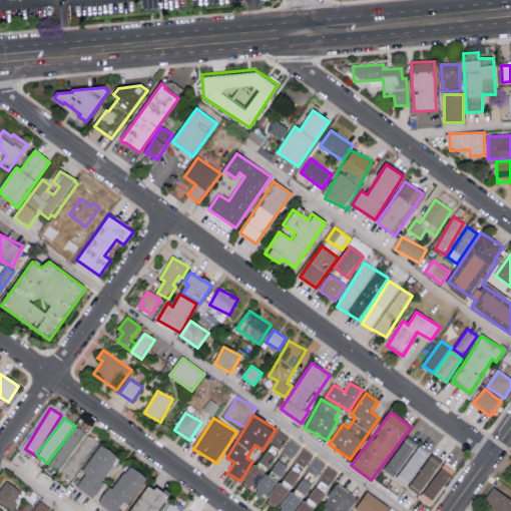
[(49,465),(58,472),(87,435),(78,428),(49,465)]
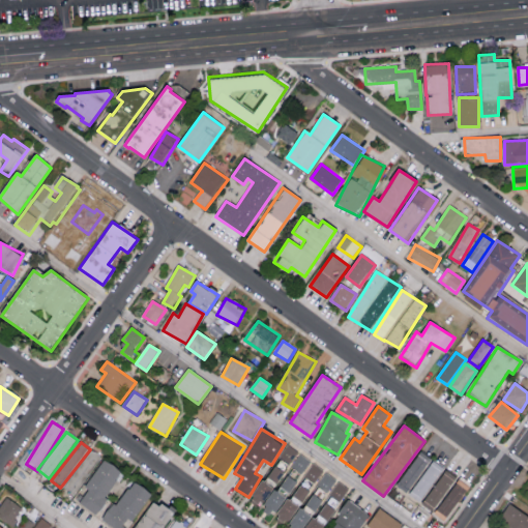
[(292,465),(299,452),(289,445),(282,458),(292,465)]
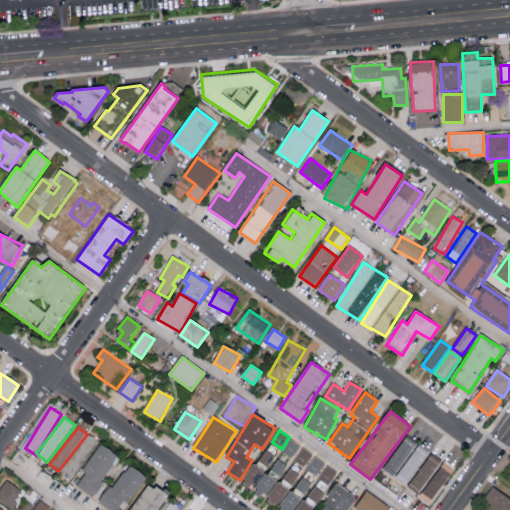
[(63,473),(73,480),(98,441),(88,434),(63,473)]
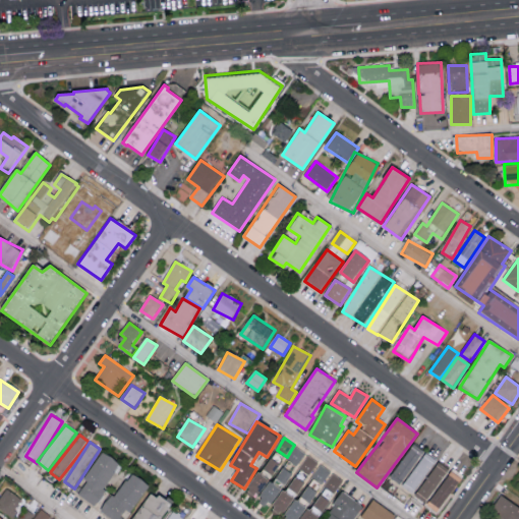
[(424,453),(425,452),(414,445),(391,478),(400,485),(402,482),(415,491),(437,460),(424,453)]
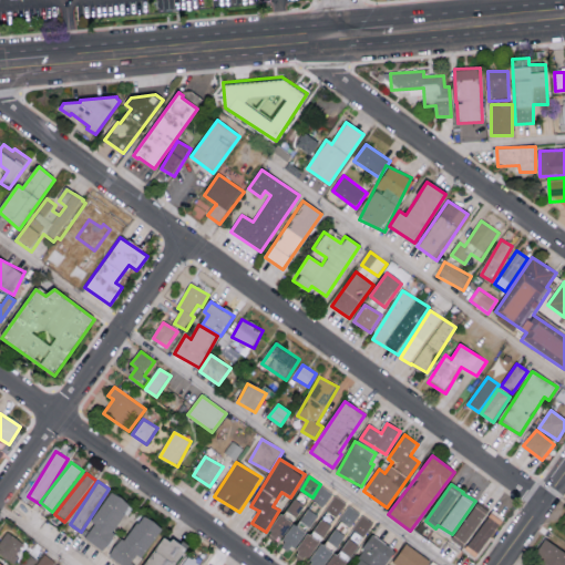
[(327,507),(334,492),(321,488),(315,502),(327,507)]
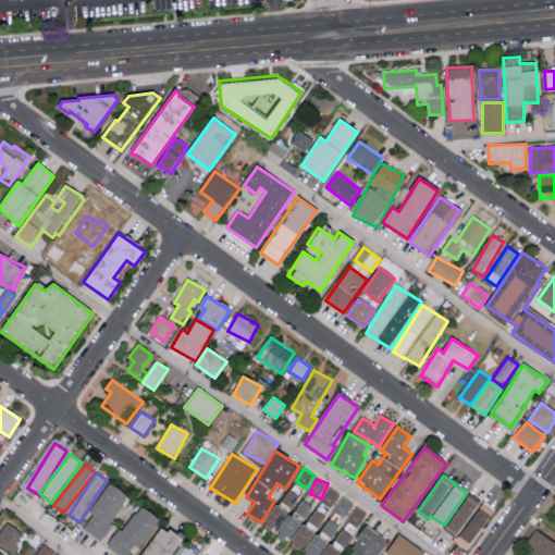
[(128,496),(109,484),(82,529),(101,541),(128,496)]
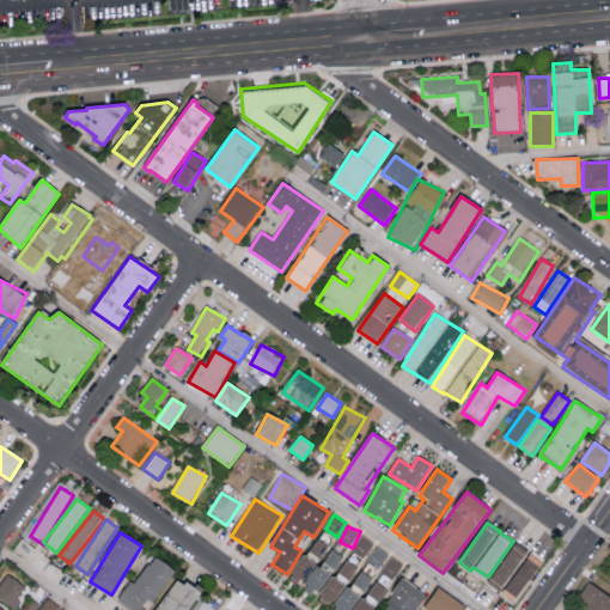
[(366,559),(376,543),(363,536),(354,551),(366,559)]
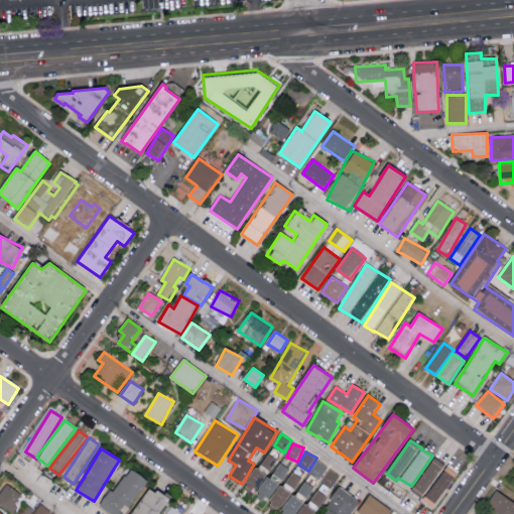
[(261,466),(270,472),(277,461),(268,455),(261,466)]
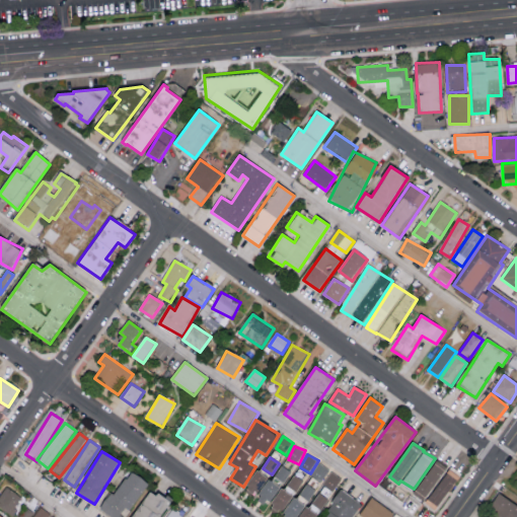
[(282,466),(276,478),(285,484),(296,464),(289,460),(285,467),(282,466)]
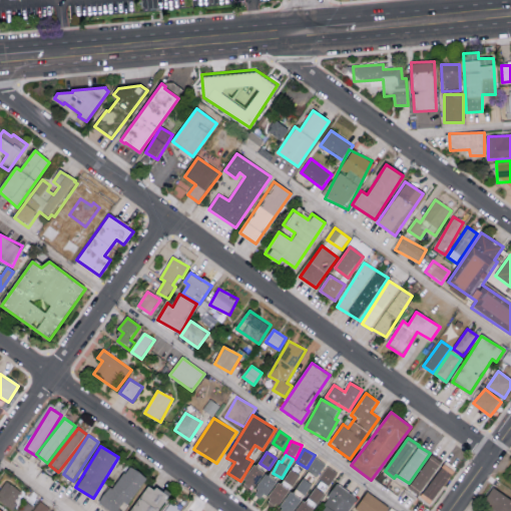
[(409,489),(419,496),(442,463),(433,456),(409,489)]
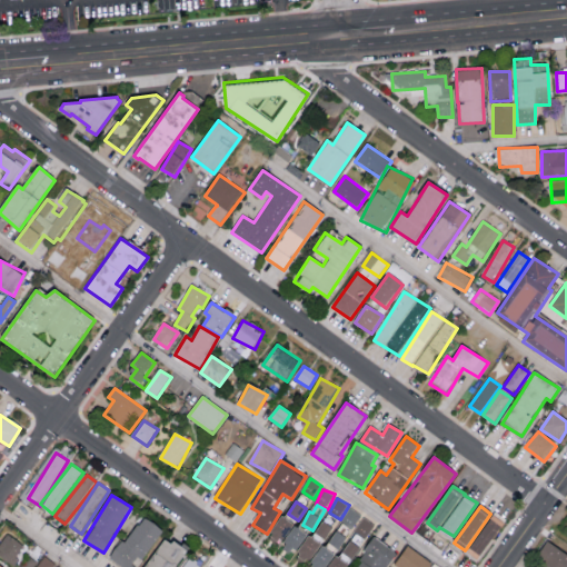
[(354,528),(362,515),(350,508),(342,523),(354,528)]
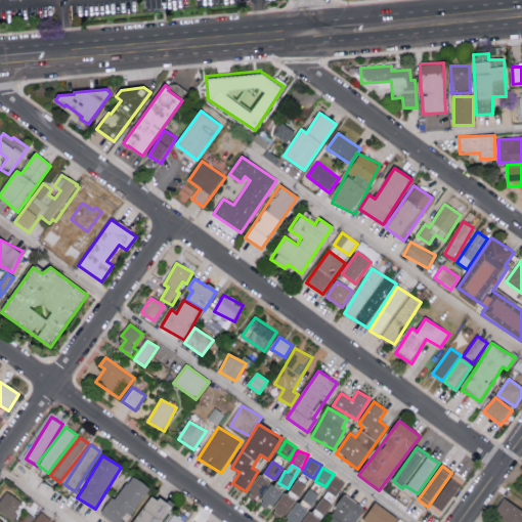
[(430,510),(441,517),(465,481),(453,474),(430,510)]
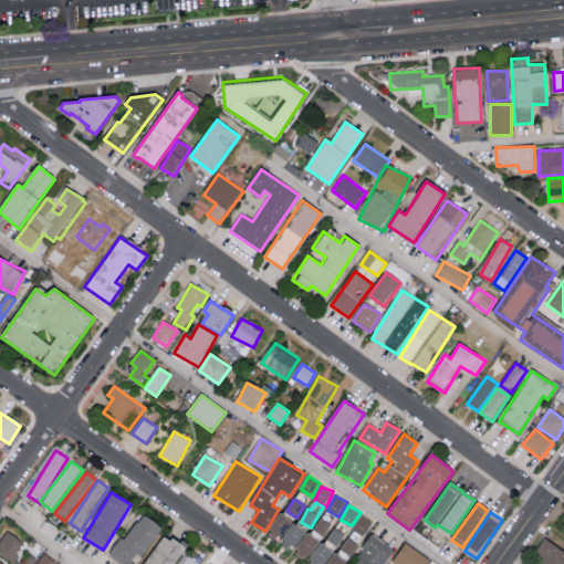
[(141,559),(162,526),(141,513),(111,556),(121,563),(129,563),(136,555),(141,559)]
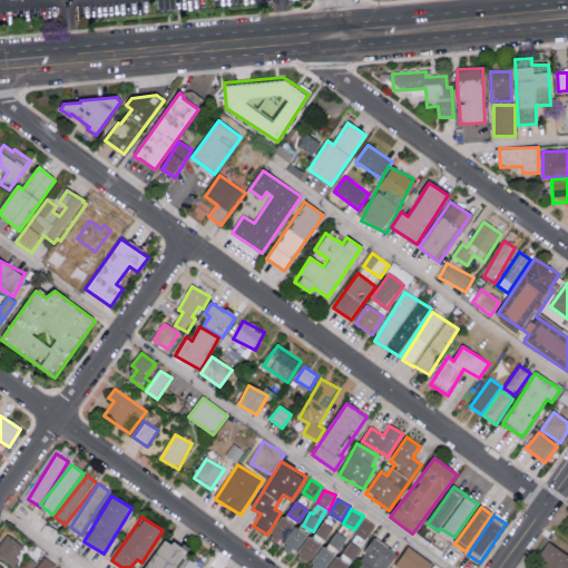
[(281,547),(280,547),(292,556),(307,535),(282,517),(267,538),(281,547)]
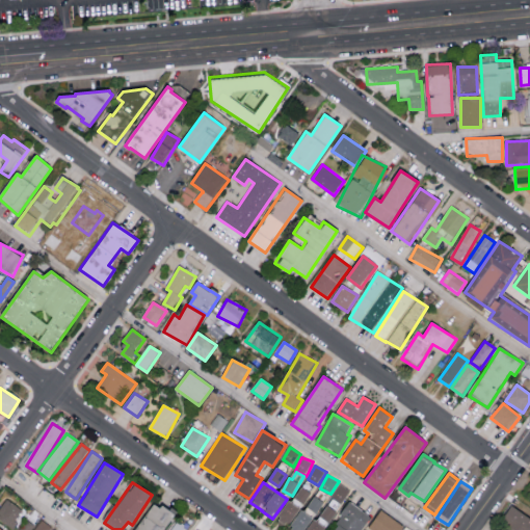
[(345,504),(351,489),(340,484),(334,499),(345,504)]
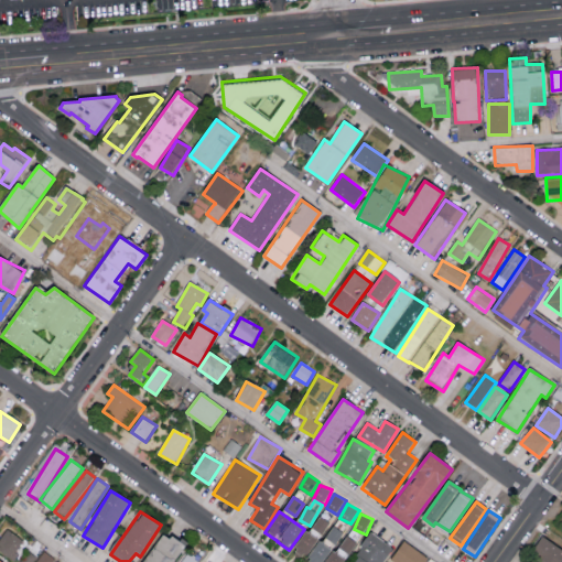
[(323,536),(331,523),(321,517),(313,529),(323,536)]
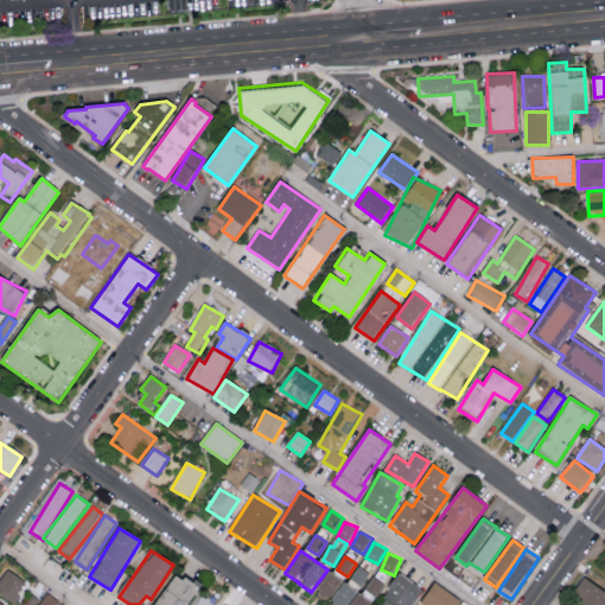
[(23,570),(14,562),(0,579),(0,593),(13,604),(27,585),(18,577),(23,570)]
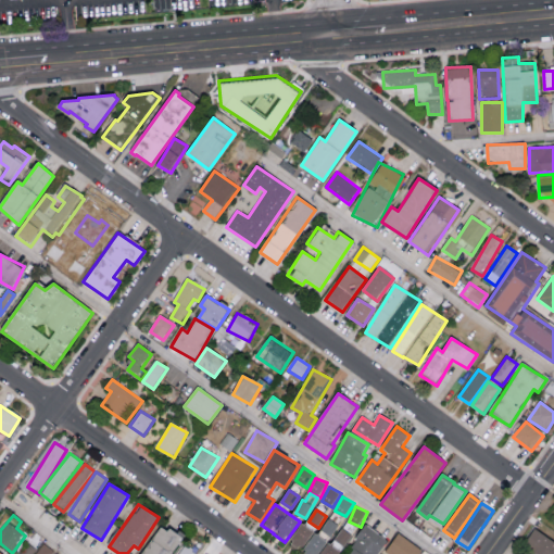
[(339,527),(329,519),(322,531),(331,538),(339,527)]
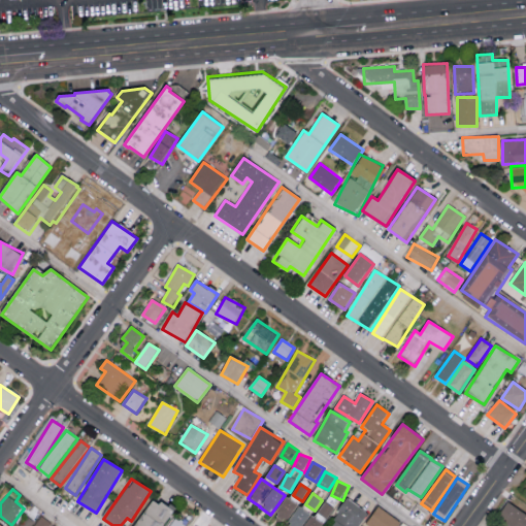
[(159,525),(171,508),(154,497),(136,525),(133,525),(159,525)]
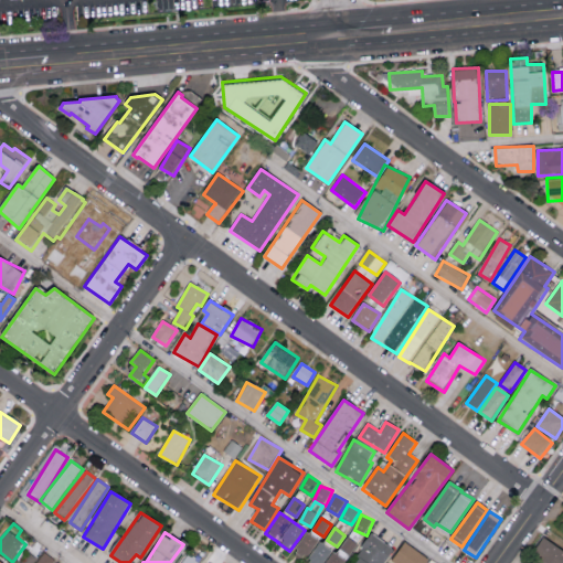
[(318,540),(306,532),(294,552),(305,560),(318,540)]
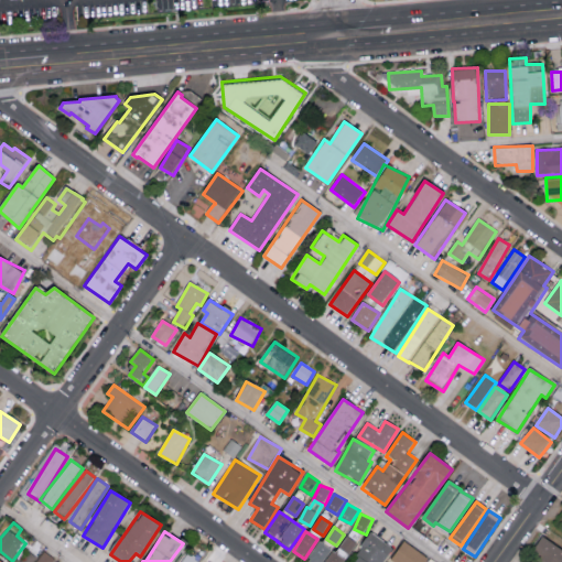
[(384,561),(393,549),(374,533),(352,561),(384,561)]
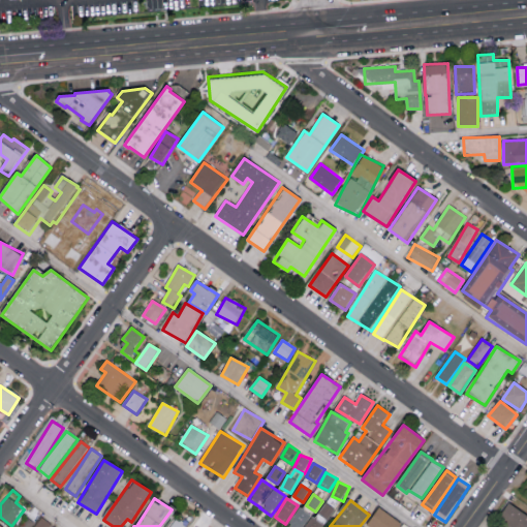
[(328,520),(335,509),(326,503),(318,515),(328,520)]
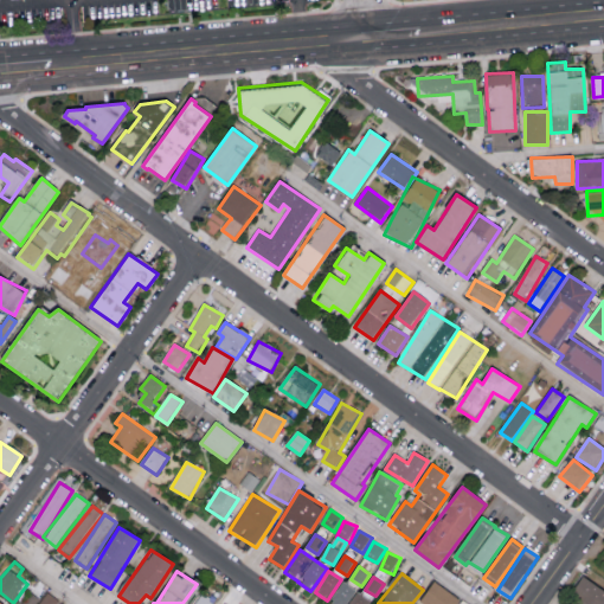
[(603,590),(583,577),(571,593),(586,603),(603,603),(603,590)]
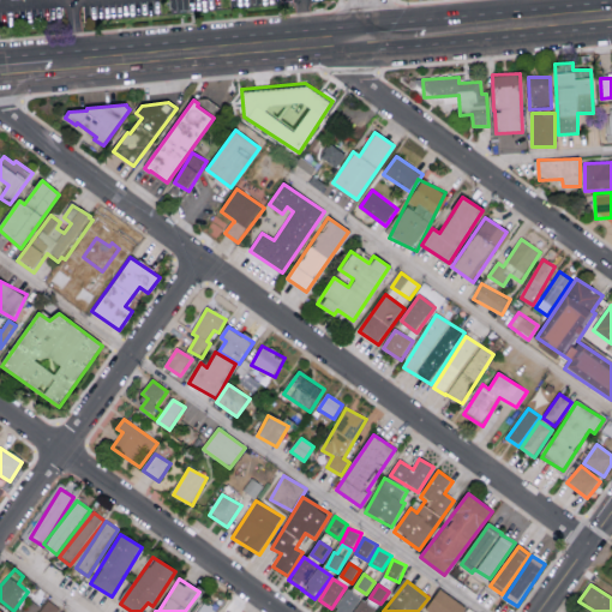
[(375,611),(376,610),(348,589),(333,609),(336,611),(375,611)]
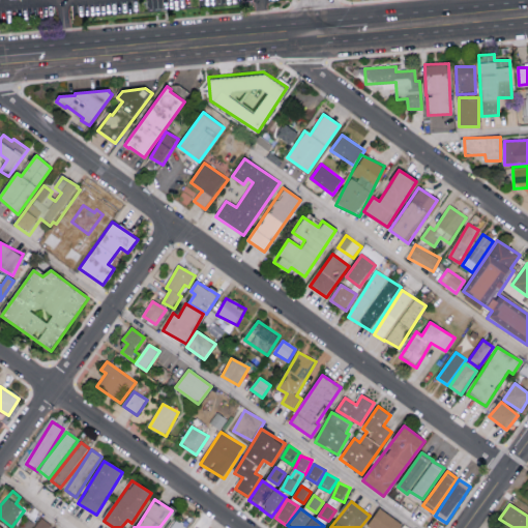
[(401,527),(403,524),(379,508),(368,527),(401,527)]
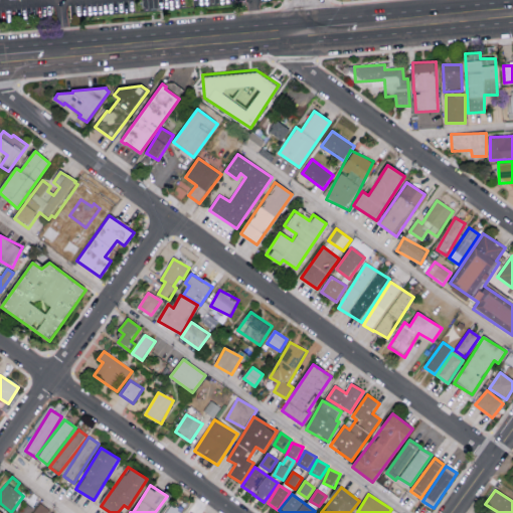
[(183,512),(186,509),(175,501),(166,512),(183,512)]
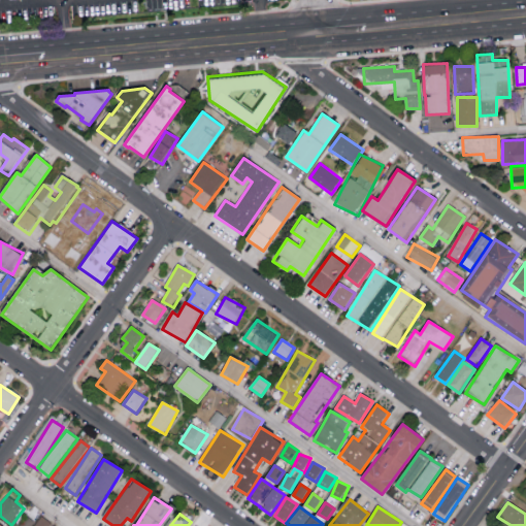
[(37,523),(27,517),(23,524),(25,525),(52,525),(53,524),(41,517),(37,523)]
